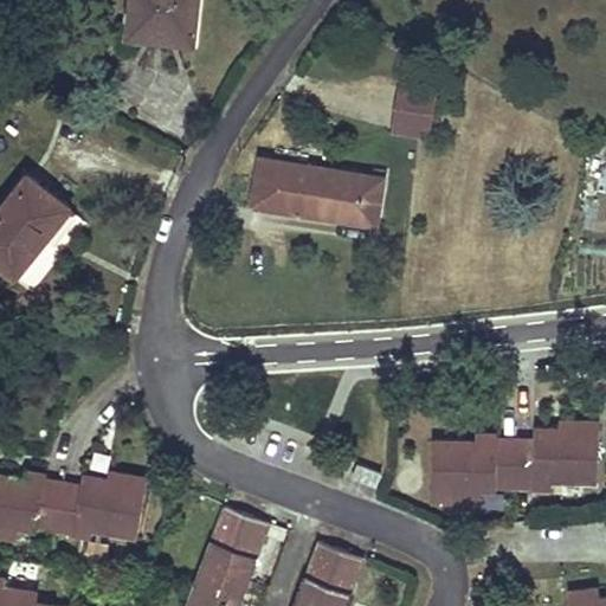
[(199,0),(133,0),(129,34),(194,42),(199,0)]
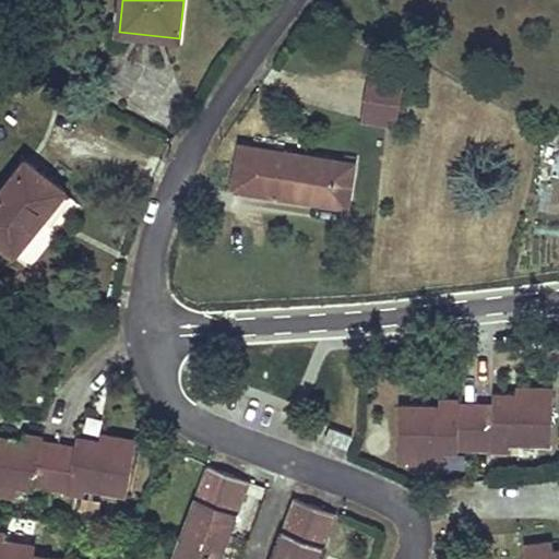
[(364,120),(396,123),(403,82),(369,78),(364,120)]
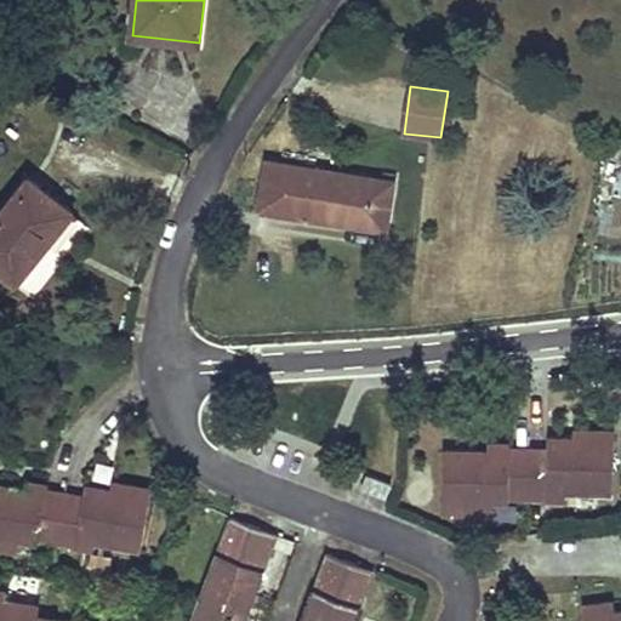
[(261,210),(386,229),(393,183),(268,163),(261,210)]
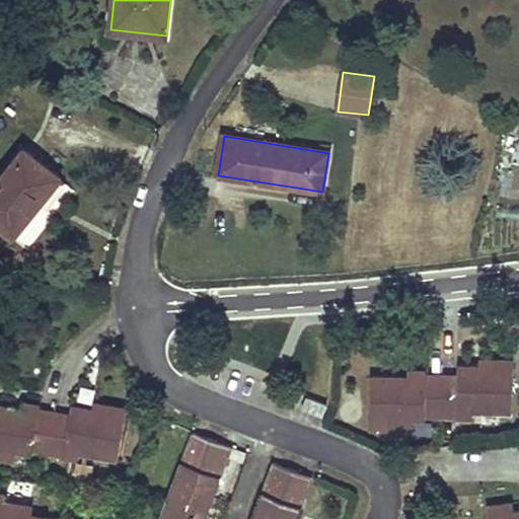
[(61,179),(24,150),(0,180),(0,226),(14,237),(61,179)]
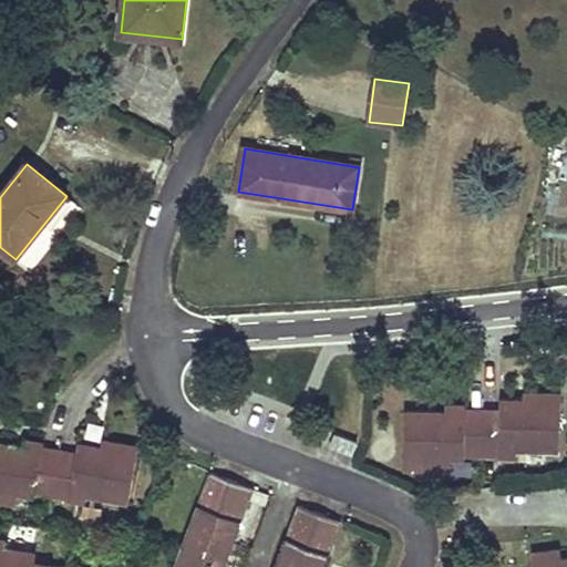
[(445,411),(426,411),(406,410),(404,467),(449,468),(450,460),(465,460),(466,454),(518,456),(518,450),(559,451),(560,394),(525,393),(524,400),(501,401),(501,410),(466,409),(466,404),(446,404),(445,411)]
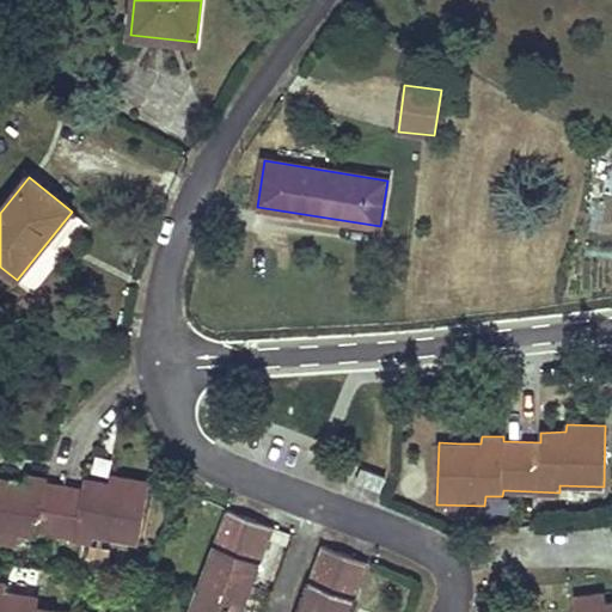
[(361,470),(356,483),(379,491),(385,478),(361,470)]
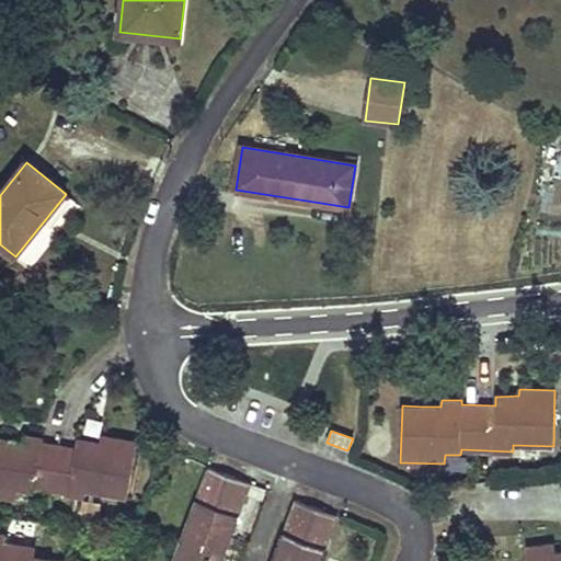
[(0,437),(0,494),(16,497),(19,488),(34,491),(34,487),(86,495),(87,490),(129,496),(138,441),(102,435),(101,442),(78,438),(77,448),(43,442),(43,438),(25,436),(24,442),(0,437)]
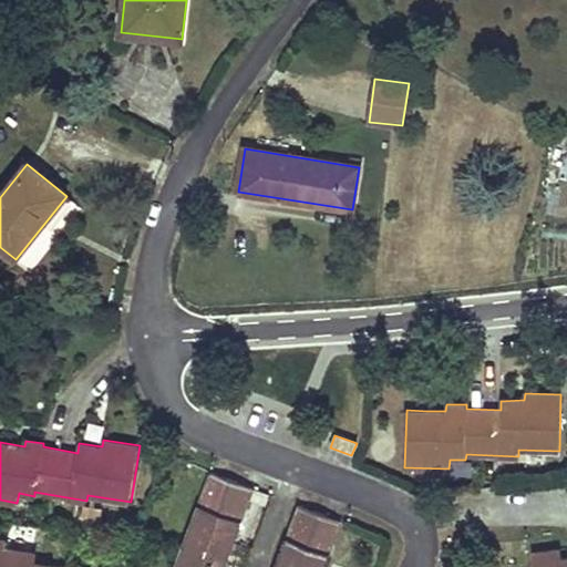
[(225,566),(255,488),(214,474),(177,566),(225,566)]
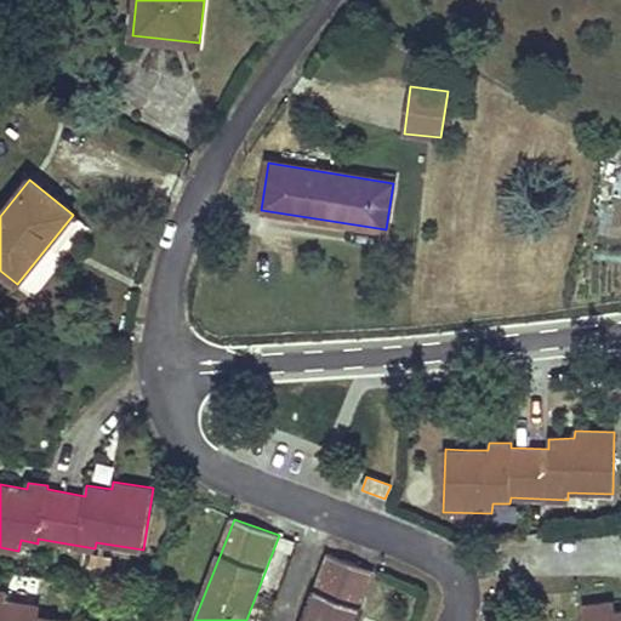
[(355,620),(374,571),(329,554),(303,620),(355,620)]
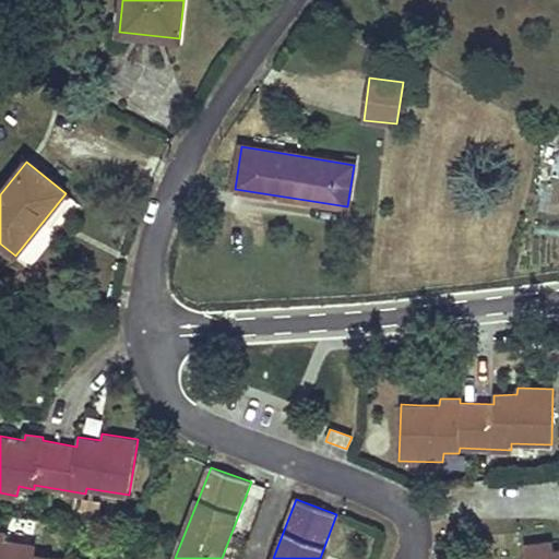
[(54,558),(34,556),(35,546),(6,540),(7,534),(0,532),(0,558),(54,558)]
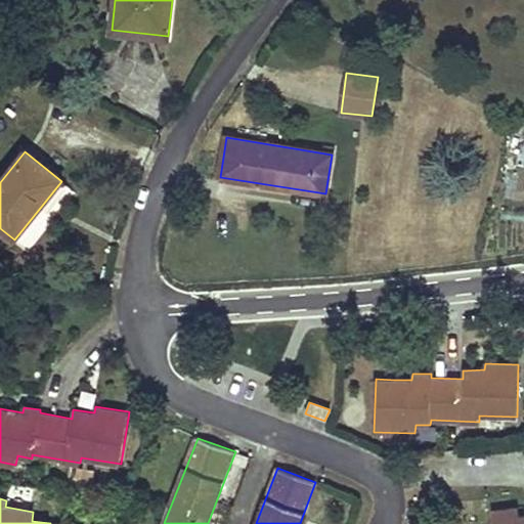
[(492,523),(523,523),(523,515),(519,517),(518,509),(491,512),(492,523)]
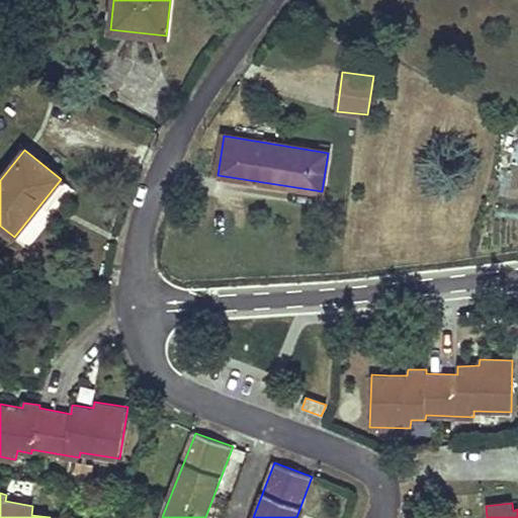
All buildings are outlined.
